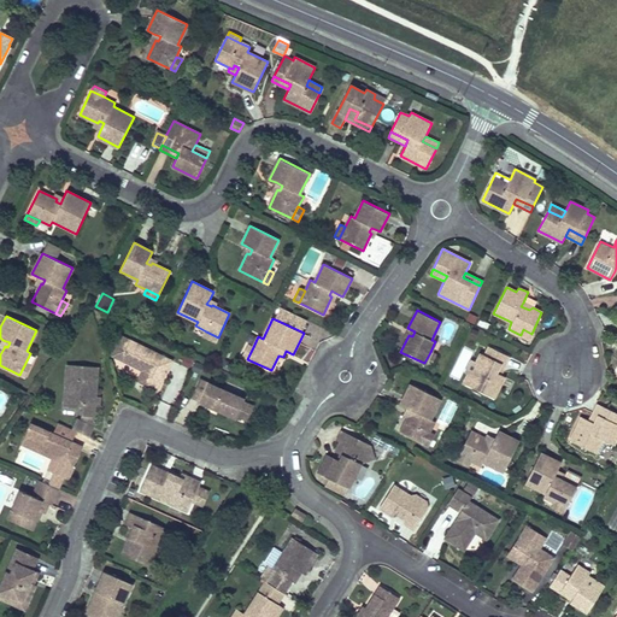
[(215,342),(218,338),(206,331),(203,336),(215,342)]
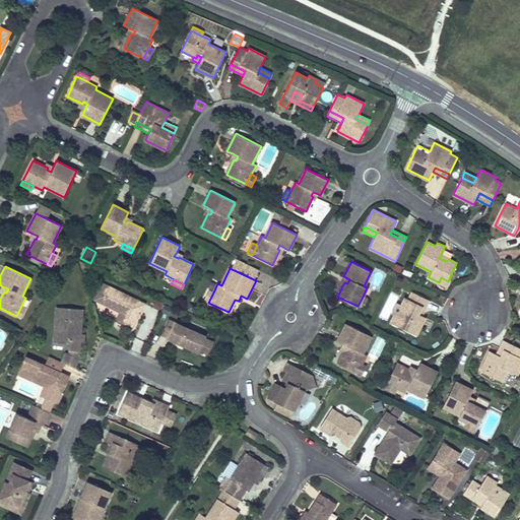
[(144,304),(110,286),(102,303),(116,310),(117,308),(122,310),(120,312),(116,321),(132,329),(144,304)]
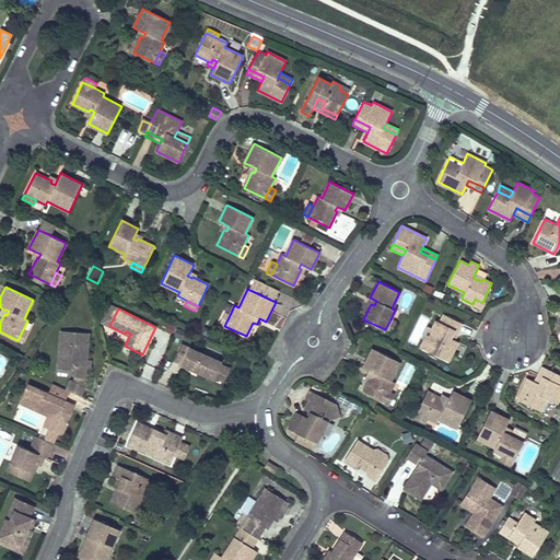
[(219,323),(224,326),(230,315),(224,312),(219,323)]
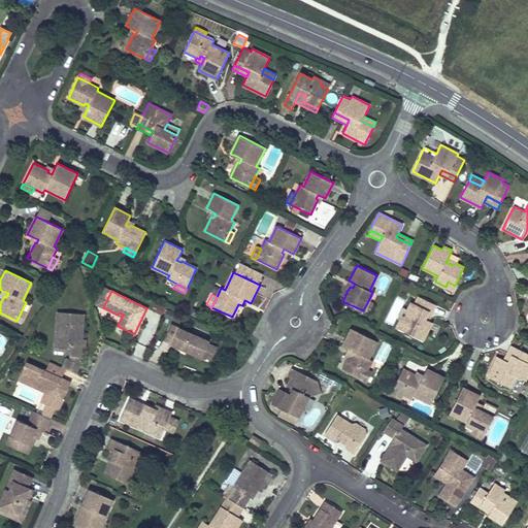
[(435,304),(418,296),(415,303),(411,302),(407,310),(410,312),(406,321),(403,319),(398,329),(423,340),(431,322),(428,320),(424,319),(428,310),(431,312),(435,304)]
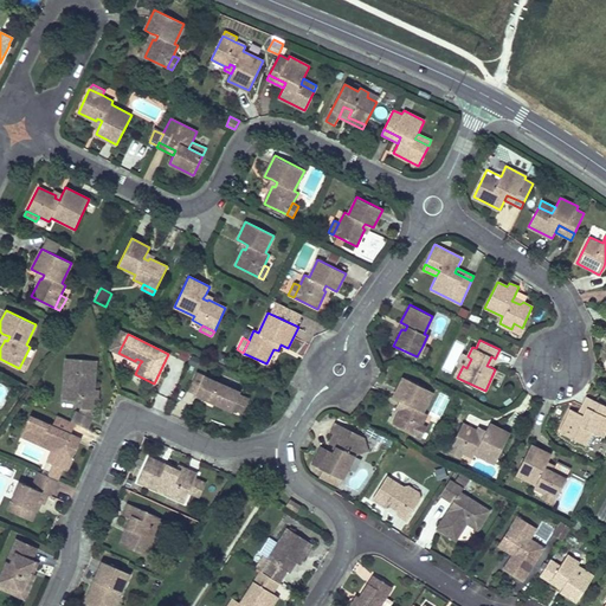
[(423,360),(427,348),(423,346),(417,356),(423,360)]
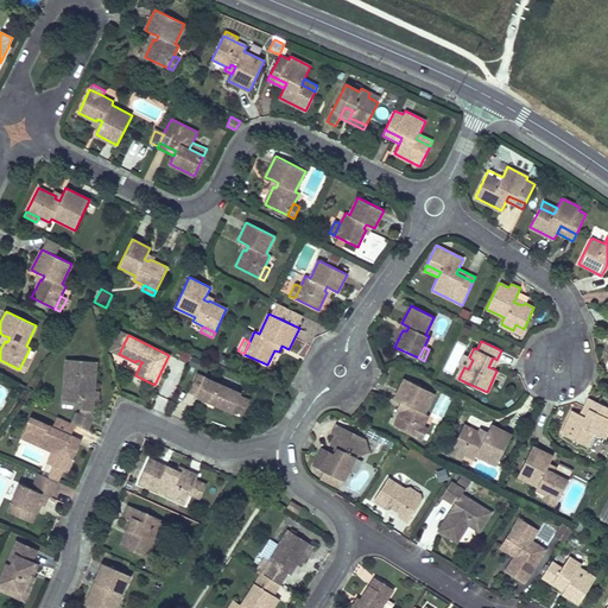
[(467,356),(464,355),(458,366),(462,367),(462,366),(464,367),(468,369),(473,360),(469,358),(467,356)]
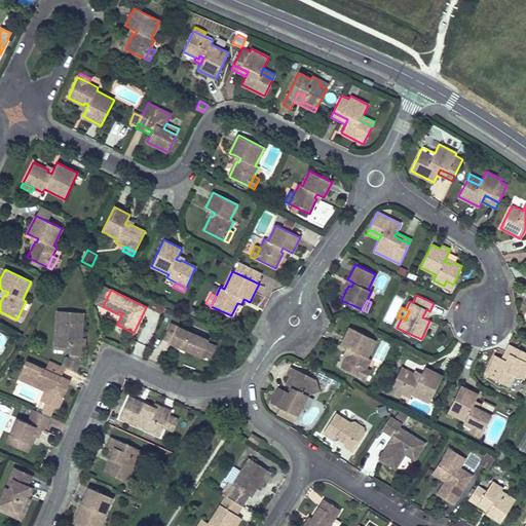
[(27,312),(22,309),(16,320),(22,323),(27,312)]
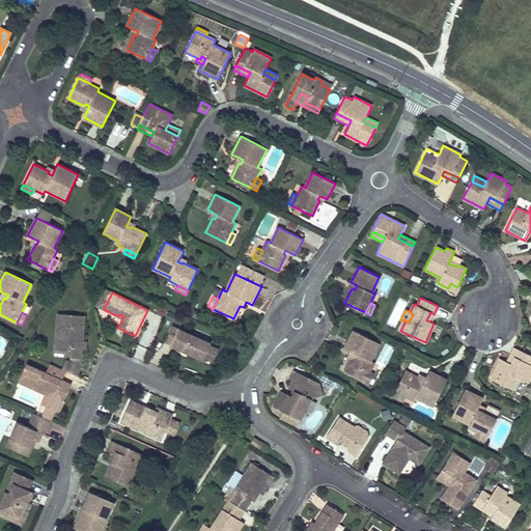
[(82,341),(84,315),(58,313),(55,348),(71,350),(71,358),(81,359),(81,348),(82,341)]
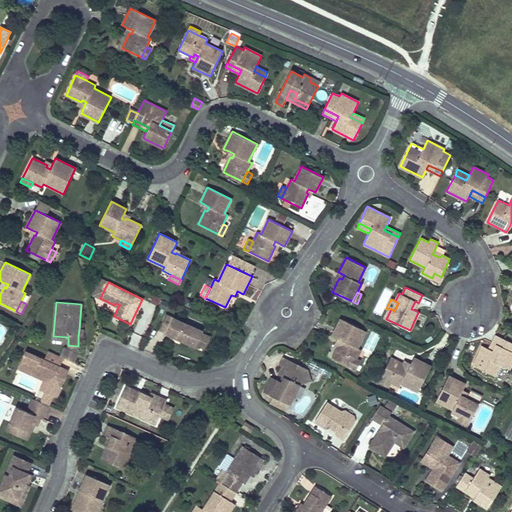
[(420,313),(416,320),(423,324),(427,317),(420,313)]
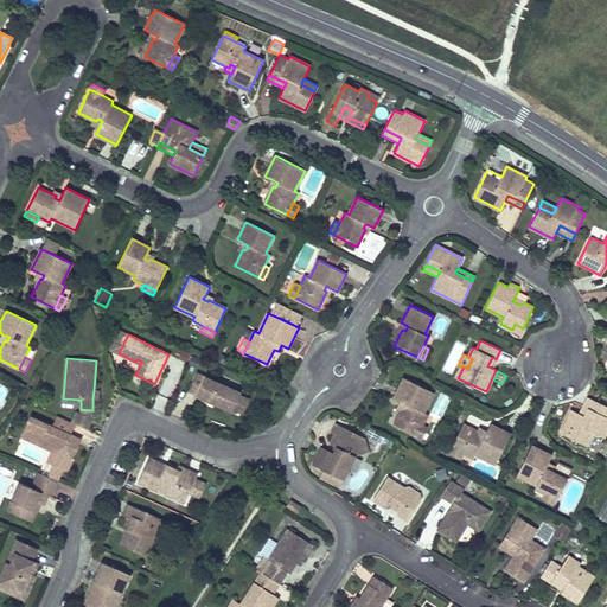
[(197,394),(197,396),(232,411),(241,393),(196,372),(189,390),(197,394)]
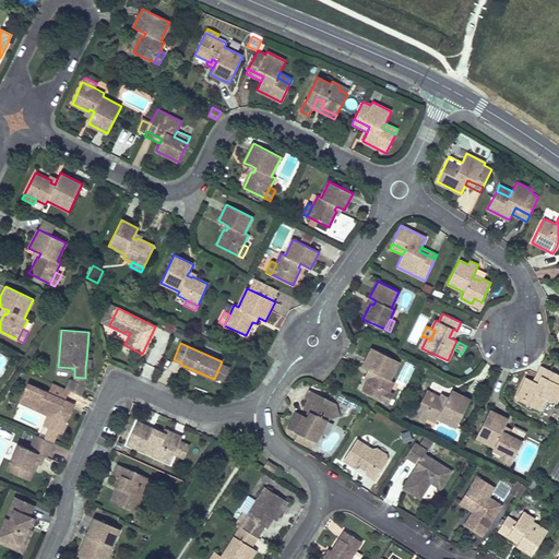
[(393,382),(390,380),(399,361),(371,347),(363,367),(368,369),(375,372),(372,377),(370,376),(369,378),(361,391),(383,402),(389,391),(393,382)]
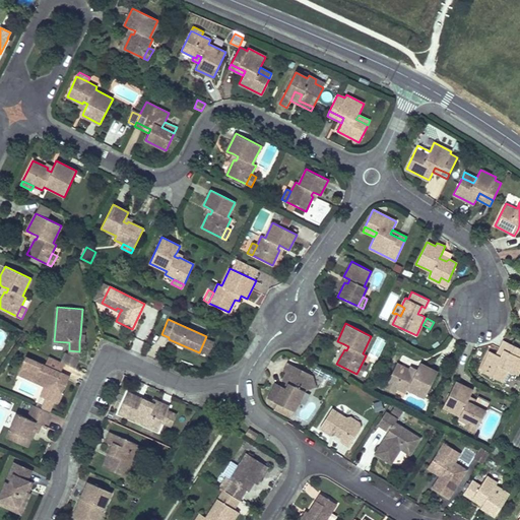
[(508,342),(504,340),(497,354),(501,356),(508,342)]
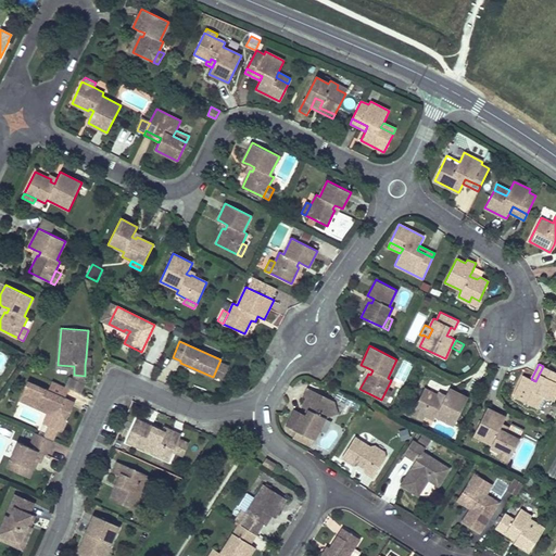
[(555,371),(543,366),(535,381),(531,379),(523,375),(514,396),(531,405),(538,393),(543,396),(553,401),(555,393),(555,371)]
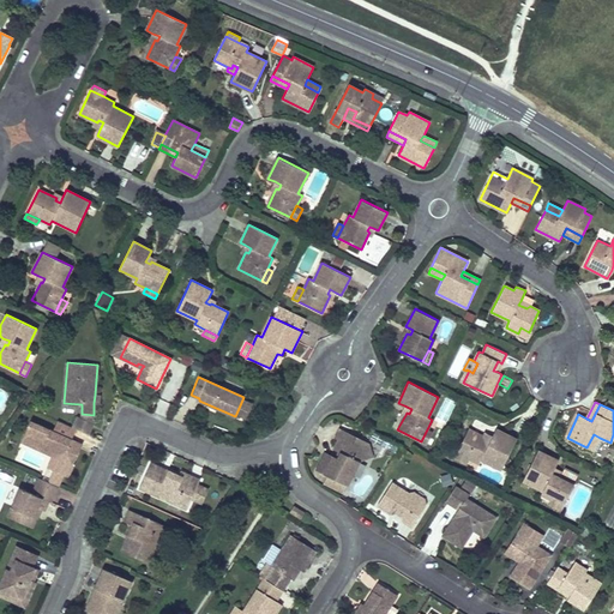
[(92,422),(80,417),(78,416),(73,427),(76,428),(88,434),(92,422)]
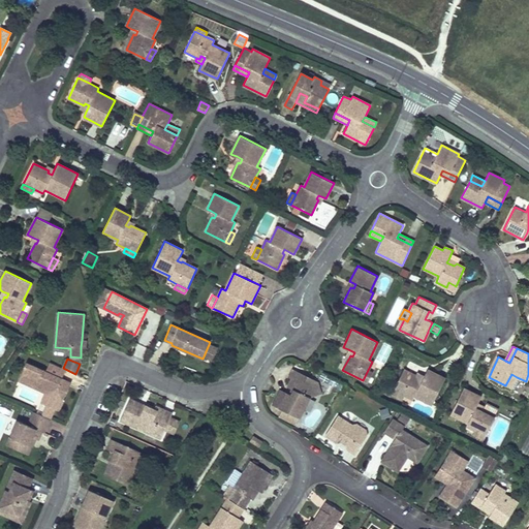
[(63,368),(49,362),(44,371),(26,363),(21,374),(36,381),(35,384),(47,390),(45,393),(63,400),(69,385),(58,381),(59,378),(61,379),(65,369),(63,368)]
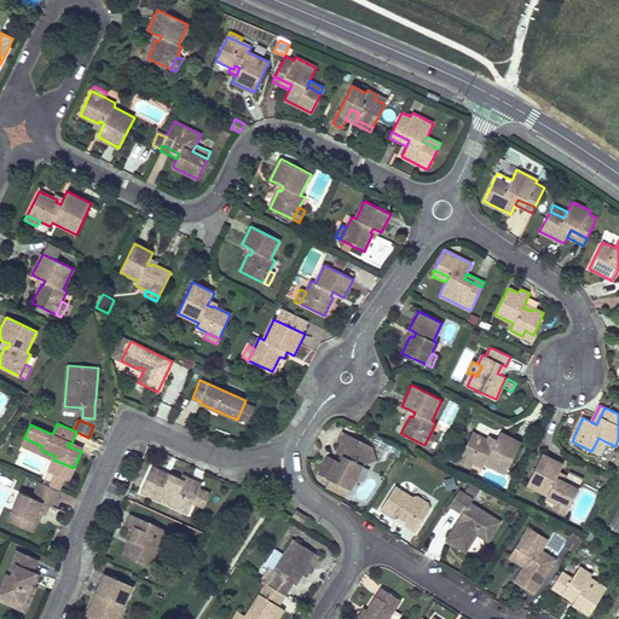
[(327,478),(350,490),(362,464),(366,463),(370,456),(368,452),(371,446),(342,432),(337,441),(340,443),(336,452),(341,455),(343,457),(341,462),(339,461),(336,460),(327,478)]
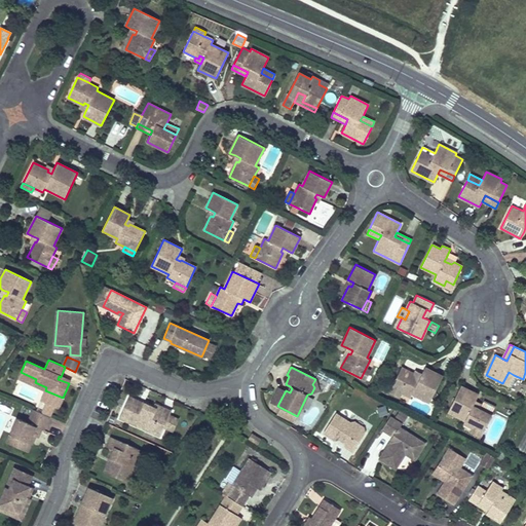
[(414,373),(401,367),(391,387),(402,392),(410,397),(412,393),(429,402),(442,376),(424,367),(421,373),(418,378),(414,376),(416,374),(414,373)]
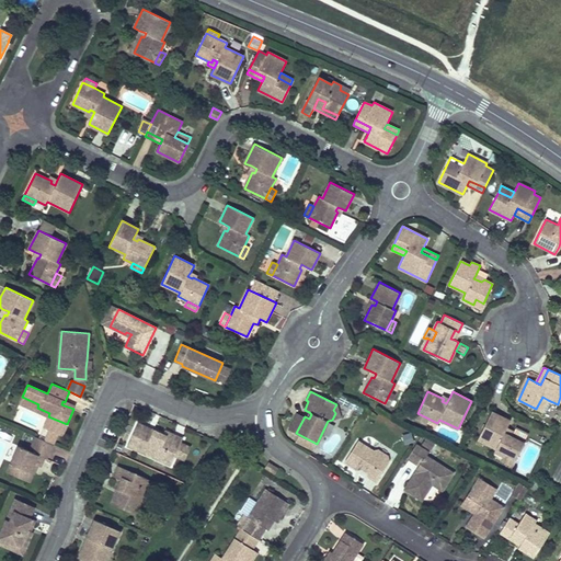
[(395,396),(390,392),(385,403),(389,405),(395,396)]
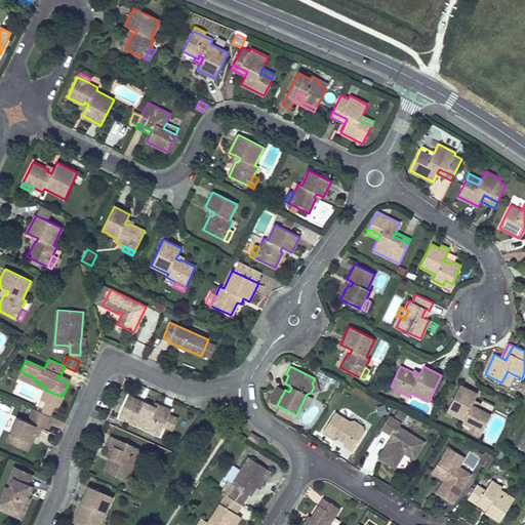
[(36,378),(21,371),(17,377),(45,390),(46,387),(35,381),(36,378)]
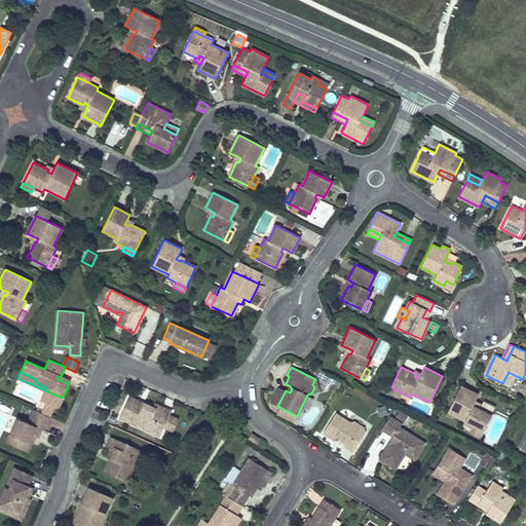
[(514,375),(509,372),(502,383),(509,386),(514,375)]
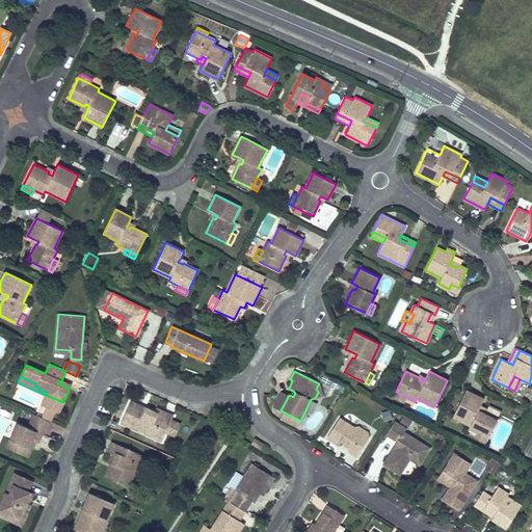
[(334,378),(329,384),(341,392),(345,386),(334,378)]
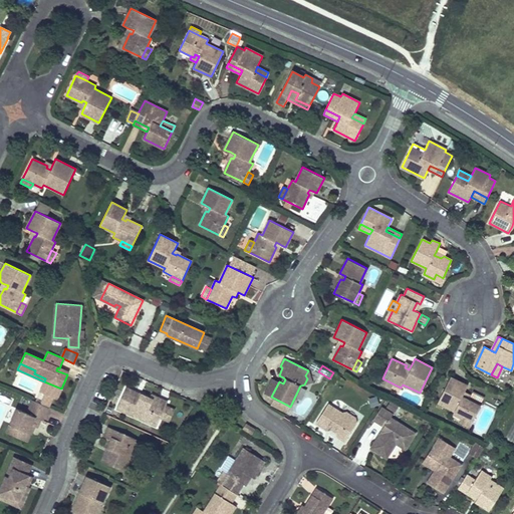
[(467,386),(450,377),(438,403),(455,411),(453,414),(461,418),(472,423),(481,404),(468,398),(467,397),(466,399),(462,397),(465,392),(467,386)]
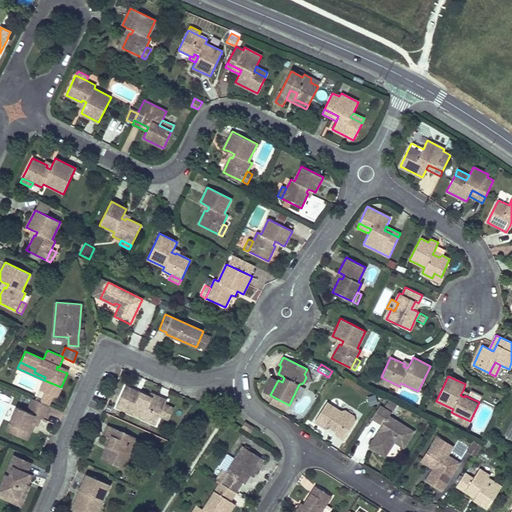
[(270,395),(278,380),(271,377),(263,392),(270,395)]
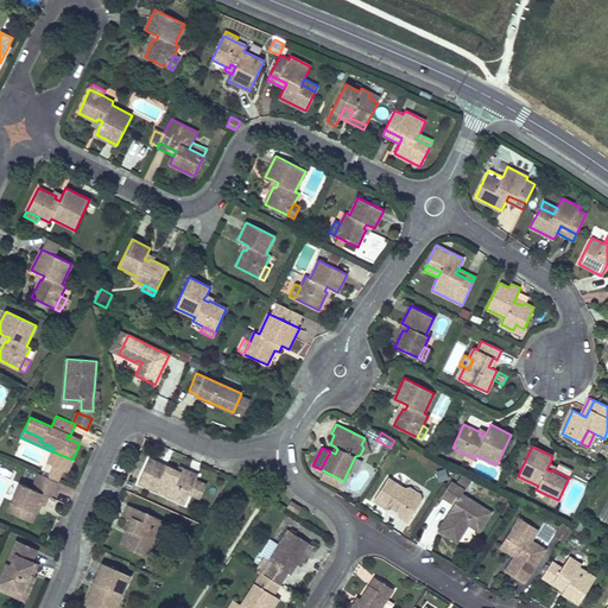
[(461,458),(464,454),(453,448),(449,453),(461,458)]
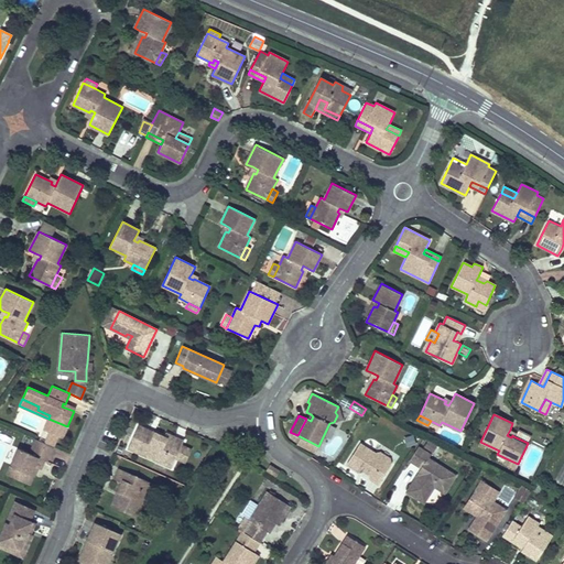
[(164,436),(154,432),(152,436),(148,434),(149,430),(138,425),(128,448),(172,468),(175,458),(182,445),(184,441),(166,433),(164,436)]
